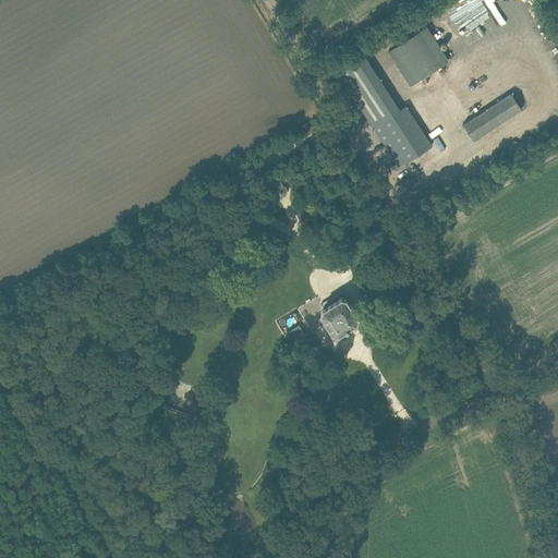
[(429,24),(389,48),(410,84),(451,59),(429,24)]
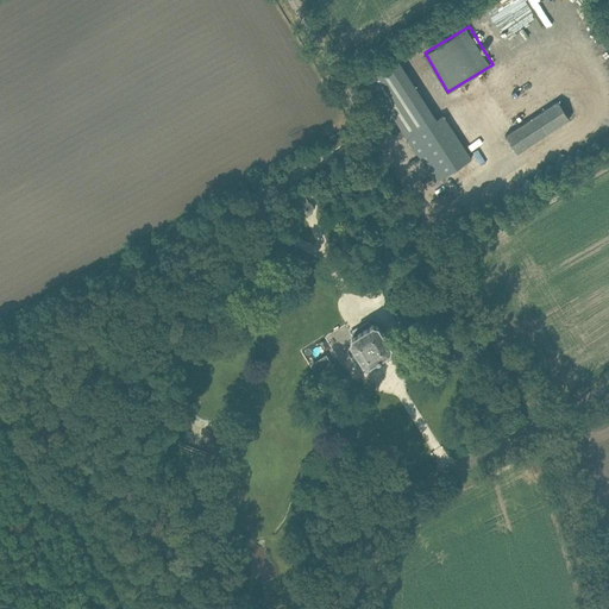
[(547,60),(534,69),(542,80),(556,71),(547,60)]
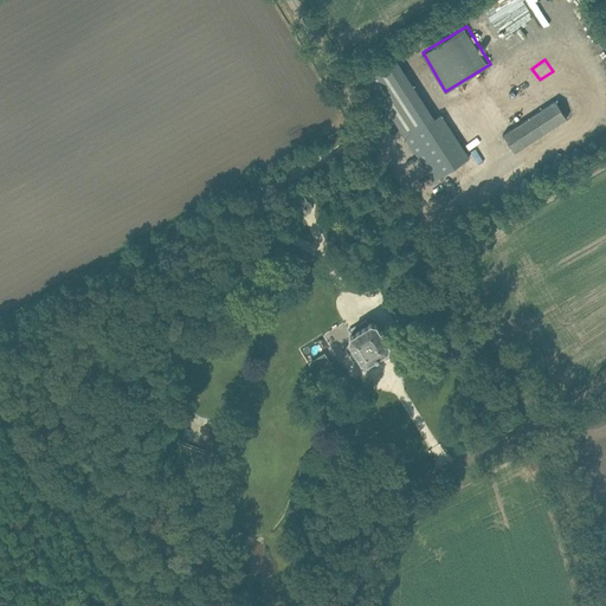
[(515,152),(567,118),(555,101),(503,134),(515,152)]
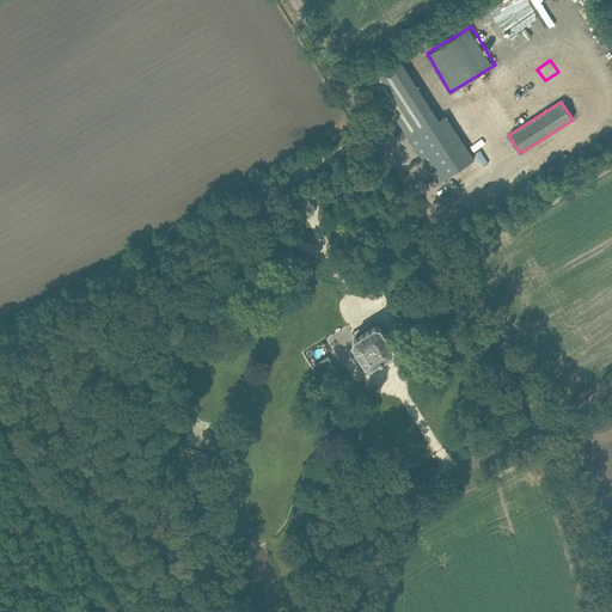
[(439,118),(409,138),(438,182),(473,159),(445,115),(439,118)]
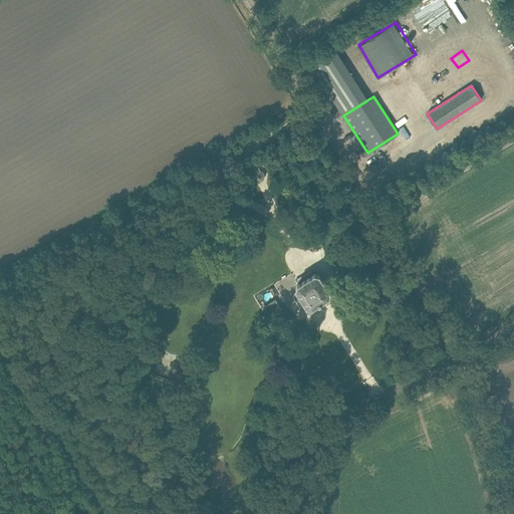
[(247,161),(256,178),(264,174),(255,157),(247,161)]
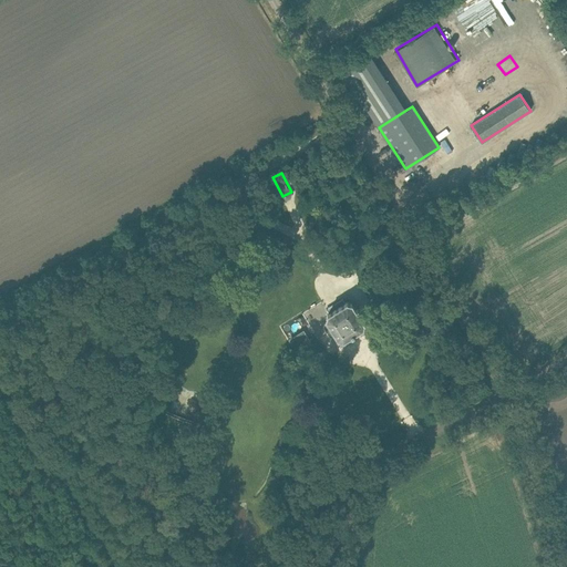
[(347,301),(328,313),(327,321),(328,322),(325,323),(323,327),(329,336),(332,338),(336,334),(338,338),(343,339),(363,327),(364,322),(360,316),(362,315),(358,308),(356,309),(352,302),(347,301)]
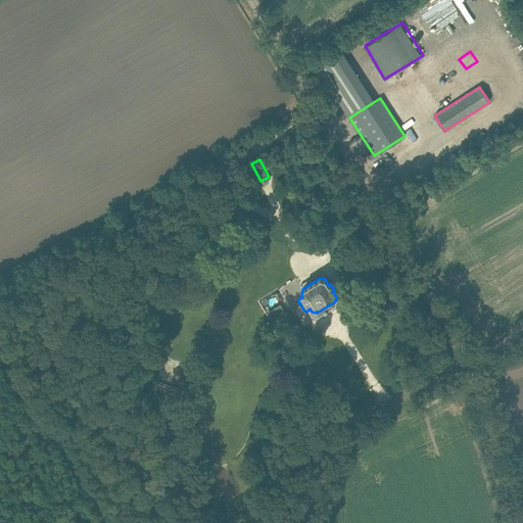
[(284,311),(271,319),(277,330),(291,321),(284,311)]
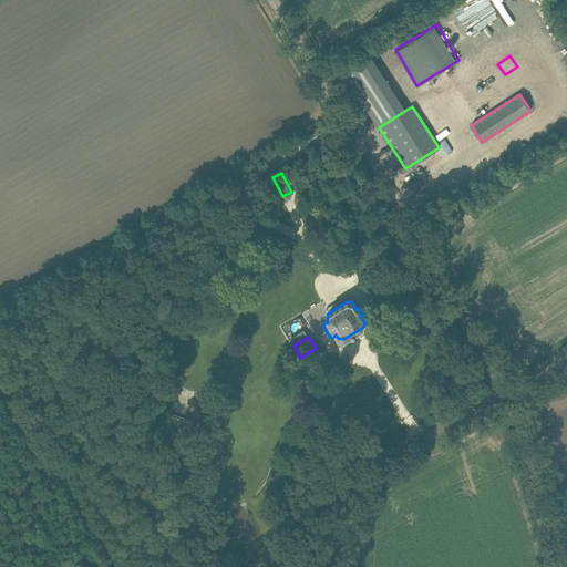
[(302,359),(296,361),(299,369),(305,367),(302,359)]
